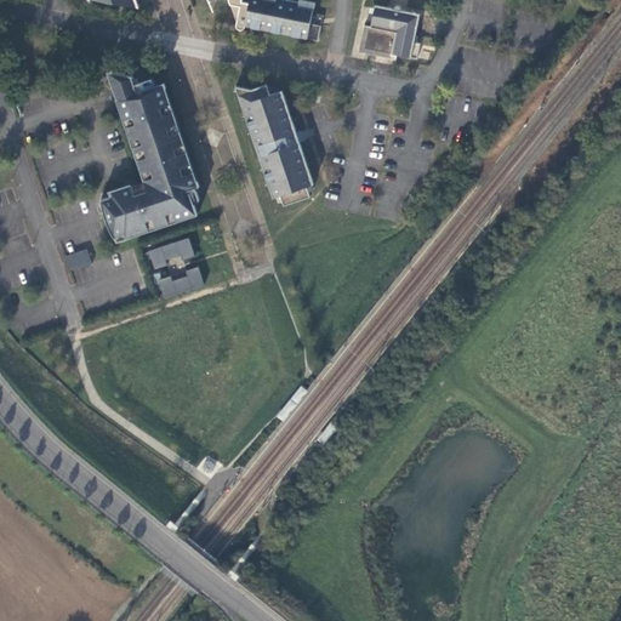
[(239,9),(237,22),(237,23),(237,26),(239,28),(240,28),(243,28),(244,27),(245,24),(318,39),(323,16),(312,13),(313,4),(292,0),(249,0),(249,1),(241,0),(240,0),(209,0),(209,1),(210,0),(229,0),(232,6),(239,9)]
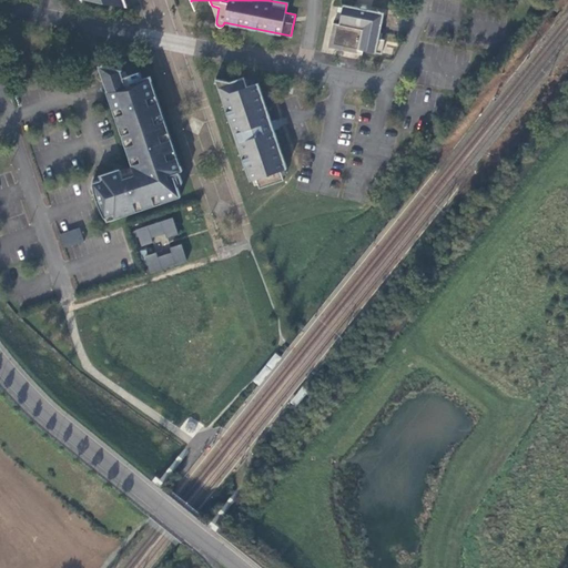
[(352,47),(381,53),(383,42),(382,42),(383,38),(381,38),(382,32),(379,32),(384,12),(366,9),(366,6),(364,4),(361,6),(359,8),(343,4),(337,23),(333,22),(335,23),(331,44),(352,48),(352,47)]
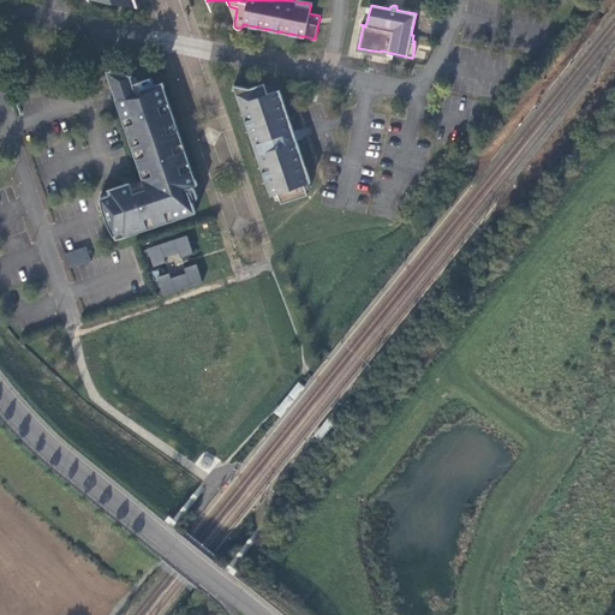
[(113,238),(196,214),(187,187),(195,185),(163,82),(153,85),(151,81),(136,85),(132,77),(108,72),(143,184),(145,189),(133,192),(130,183),(125,184),(108,189),(109,192),(100,196),(103,206),(108,224),(113,238)]
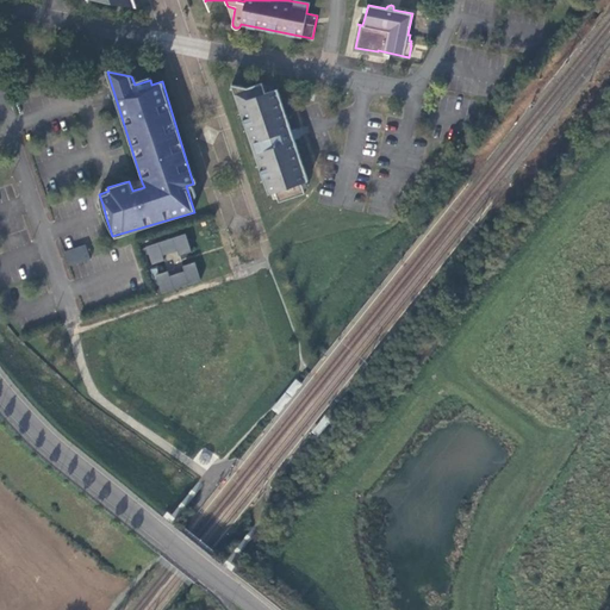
[(291,131),(277,87),(265,92),(261,81),(234,91),(268,193),(274,191),(278,200),(304,192),(300,181),(307,180),(293,138),(297,138),(293,130),(291,131)]
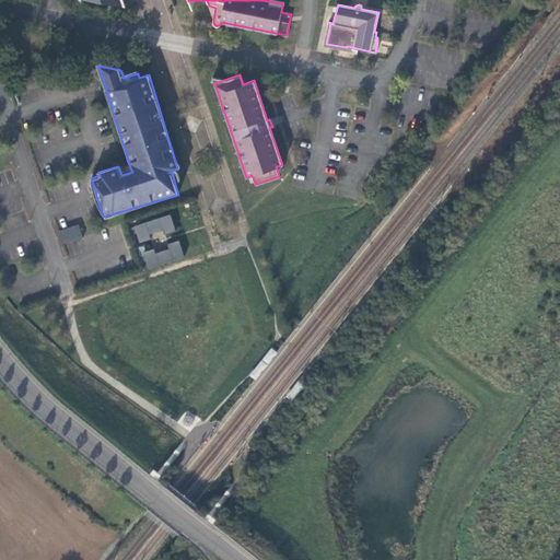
[(136,225),(140,242),(151,238),(150,233),(164,229),(165,233),(176,230),(171,214),(136,225)]
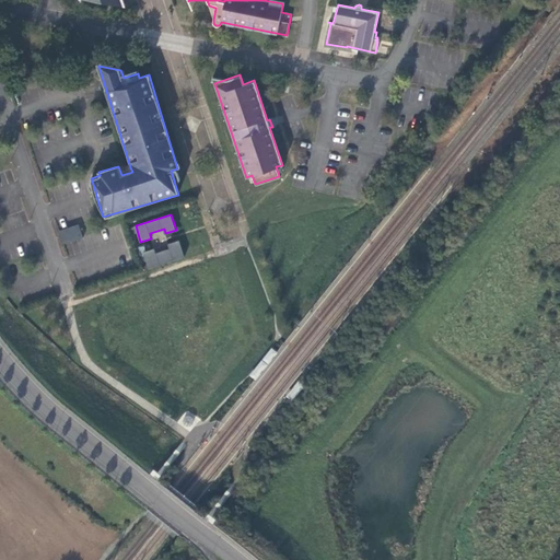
[(79,223),(59,230),(63,242),(83,235),(79,223)]
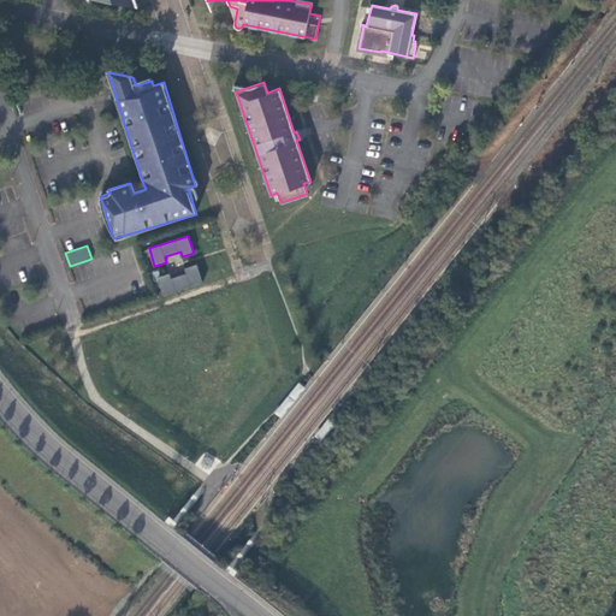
[(197,265),(185,268),(187,273),(171,278),(170,273),(158,278),(164,295),(203,282),(197,265)]
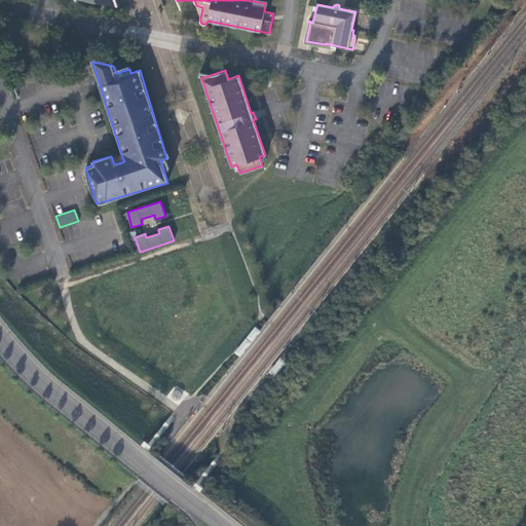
[(235,352),(239,355),(261,330),(256,327),(235,352)]
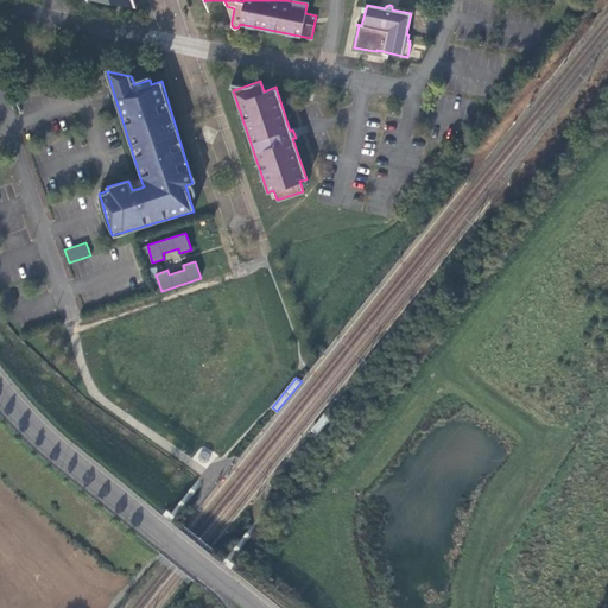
[(325,412),(312,430),(317,436),(333,418),(325,412)]
